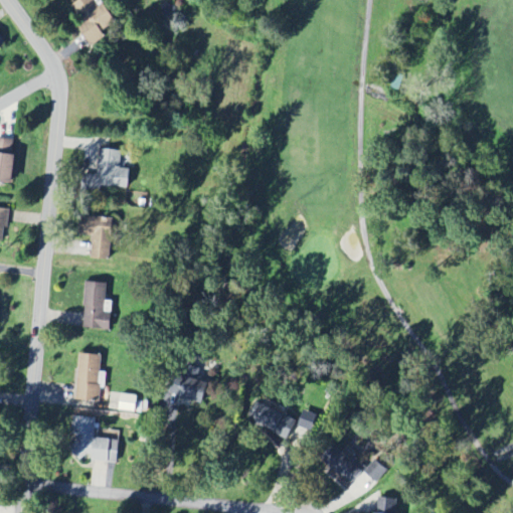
[(76,0),(69,5),(81,22),(76,25),(91,45),(105,35),(101,30),(115,21),(102,1),(98,4),(95,0),(76,0)]
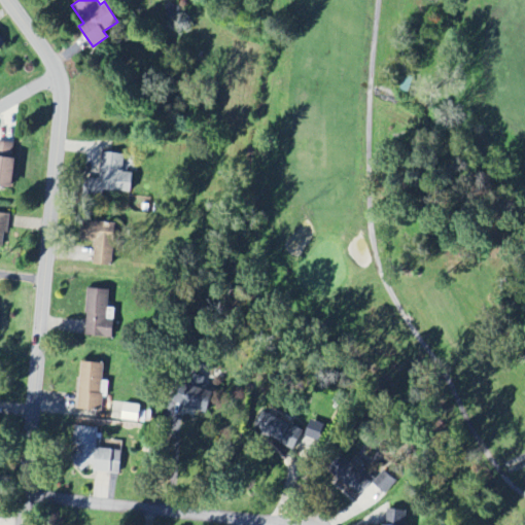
[(0,185),(12,186),(14,155),(11,155),(12,142),(0,140),(0,185)]
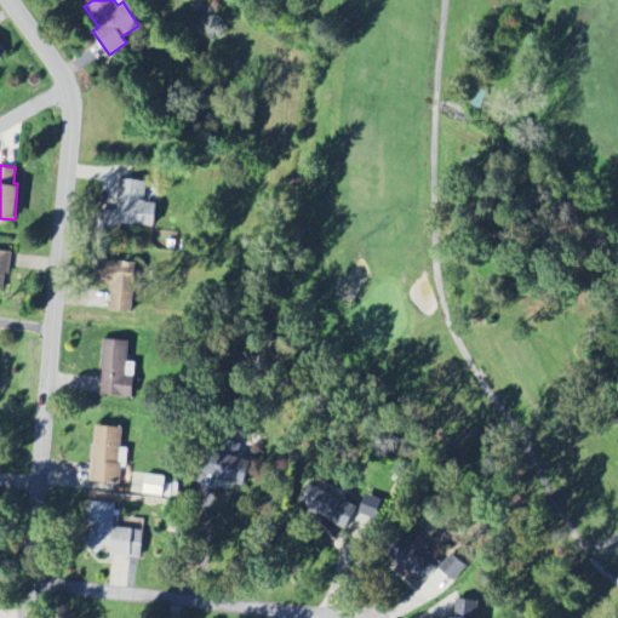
[(154,201),(144,201),(144,179),(115,179),(114,224),(154,225),(154,201)]
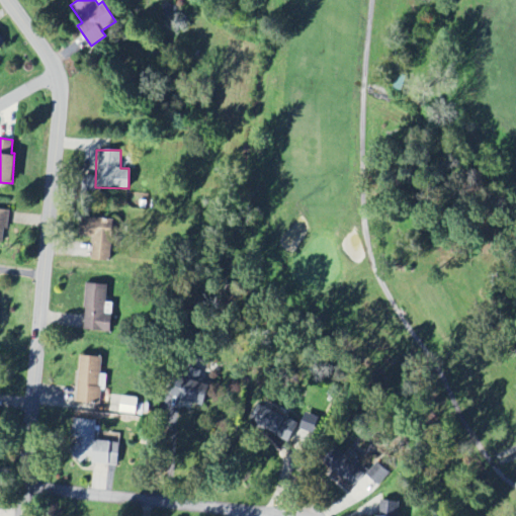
[(0,227),(6,228),(8,208),(0,207),(0,227)]
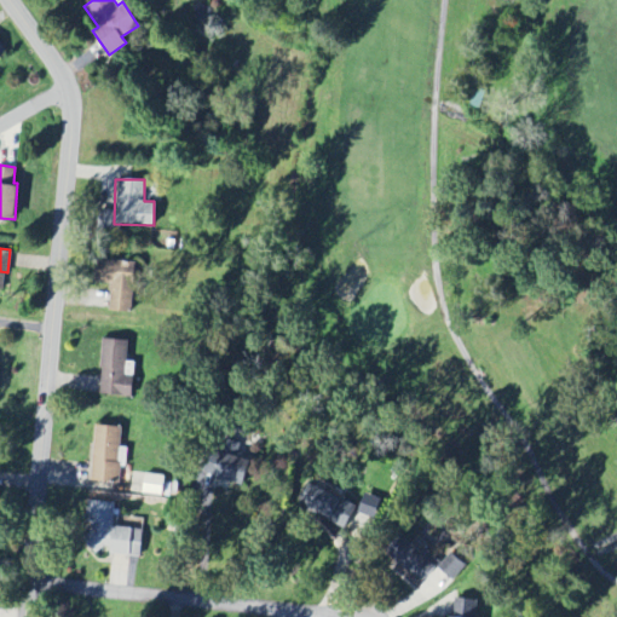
[(107,310),(132,310),(133,260),(108,260),(107,310)]
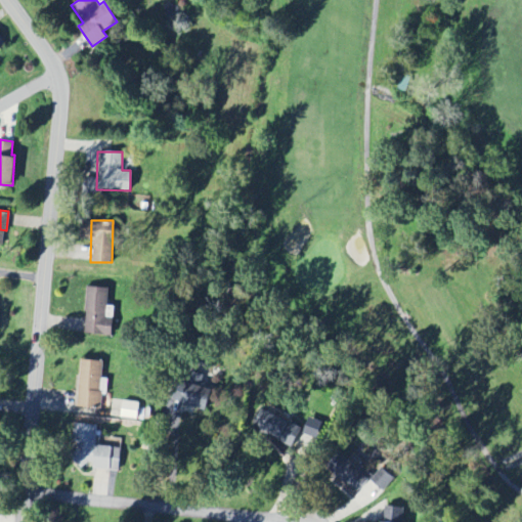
[(109,288),(88,285),(82,333),(110,336),(113,316),(104,316),(109,288)]
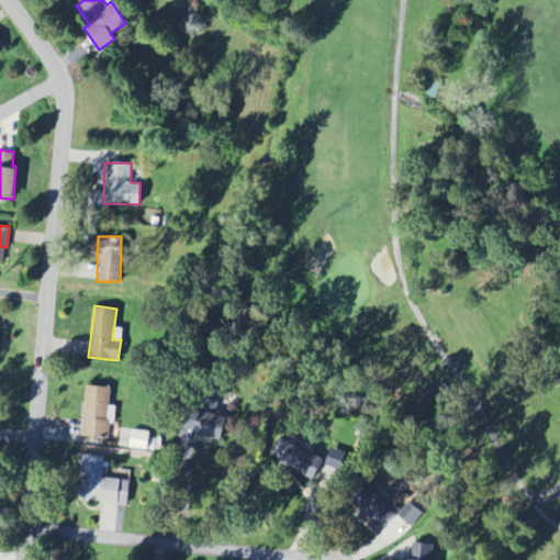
[(111,407),(108,407),(109,387),(84,385),(81,437),(110,438),(111,407)]
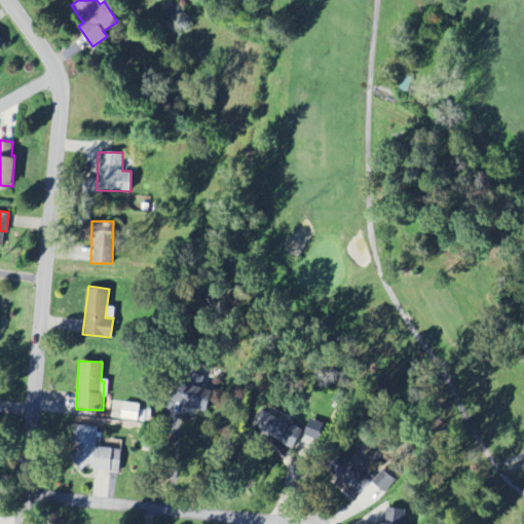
[(207,411),(216,378),(196,373),(193,382),(185,380),(181,395),(174,393),(172,401),(207,411)]
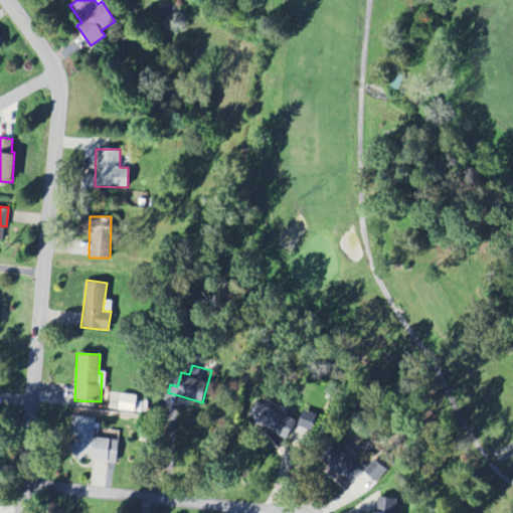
[(246,415),(286,438),(295,421),(257,399),(246,415)]
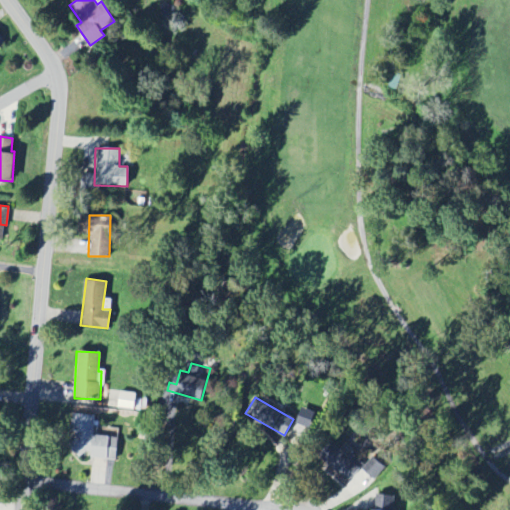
[(314,411),(299,407),(295,423),(310,427),(314,411)]
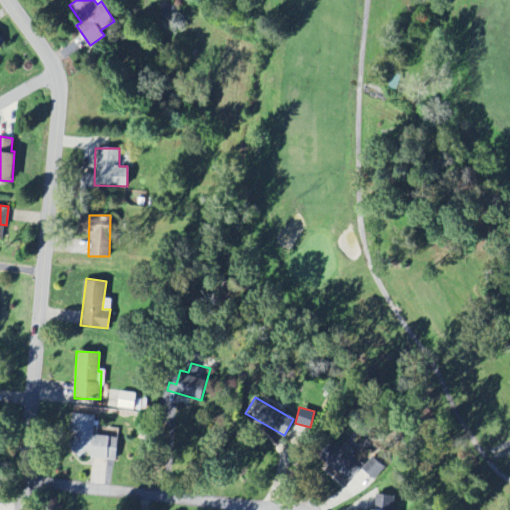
[(94,415),(72,413),(69,453),(90,454),(89,457),(107,458),(108,436),(93,435),(94,415)]
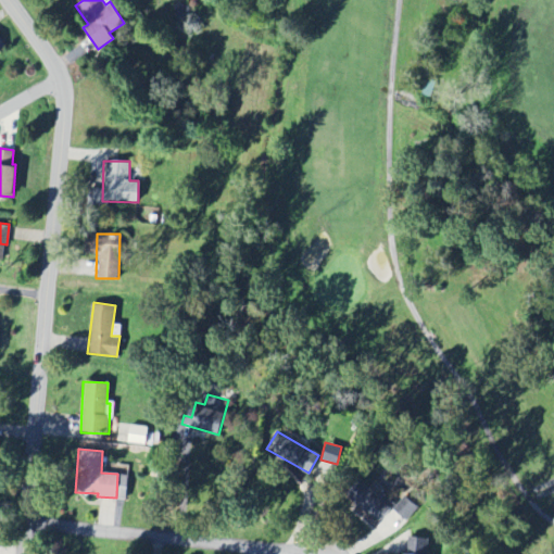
[(380,523),(395,502),(365,480),(350,501),(380,523)]
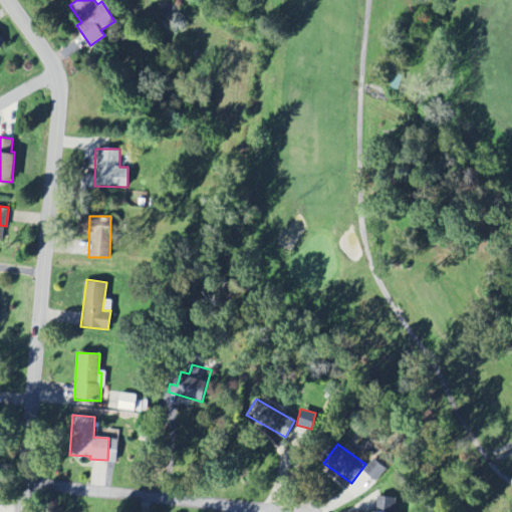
[(372,511),(395,511),(397,497),(374,495),(372,511)]
